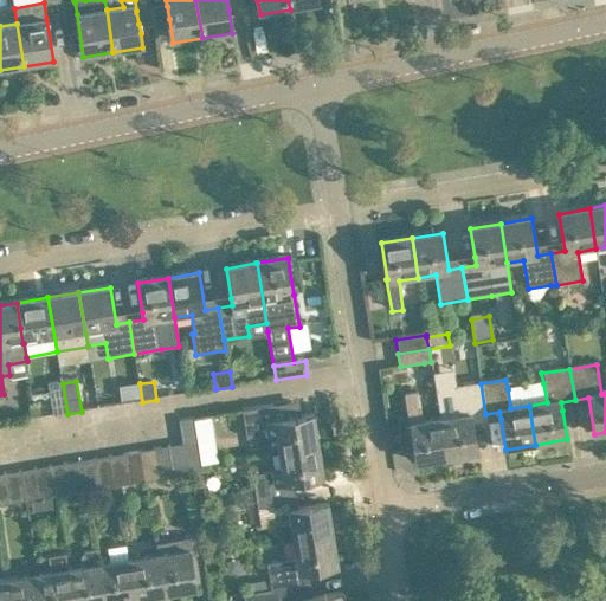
[(53,417),(68,414),(63,383),(49,386),(53,417)]
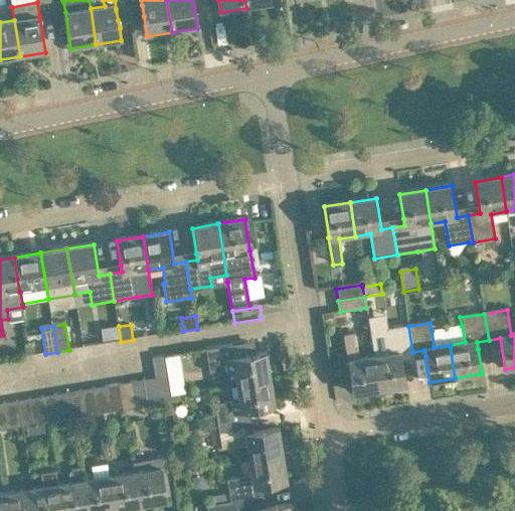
[(385,330),(370,332),(375,357),(380,390),(406,386),(402,360),(401,354),(412,352),(408,326),(385,330)]
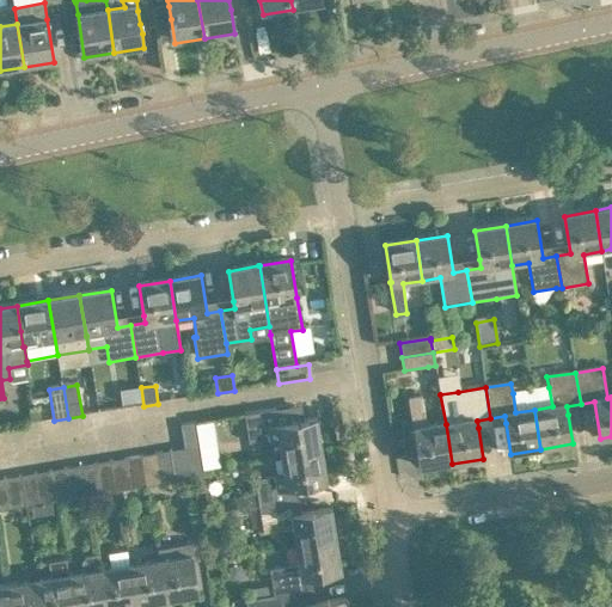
[(421,398),(409,399),(414,431),(415,431),(421,468),(452,464),(446,424),(426,428),(421,398)]
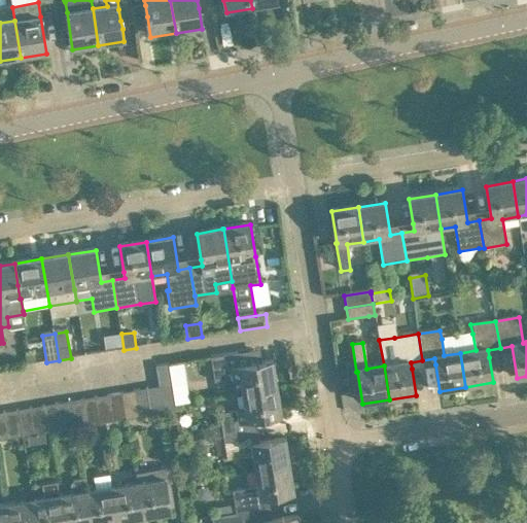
[(241,368),(238,353),(211,358),(215,383),(223,381),(229,390),(235,394),(277,388),(273,362),(241,368)]
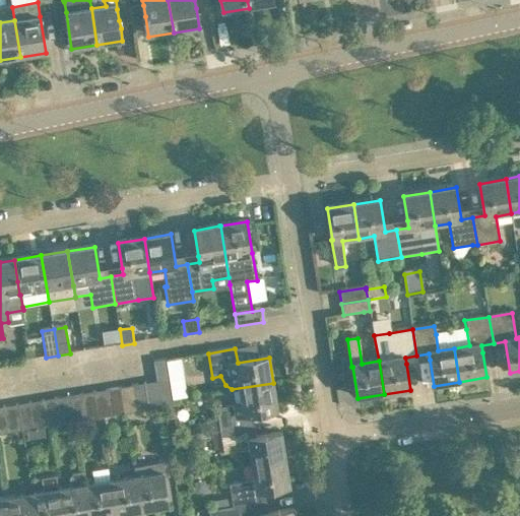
[(34,350),(25,352),(26,360),(36,359),(34,350)]
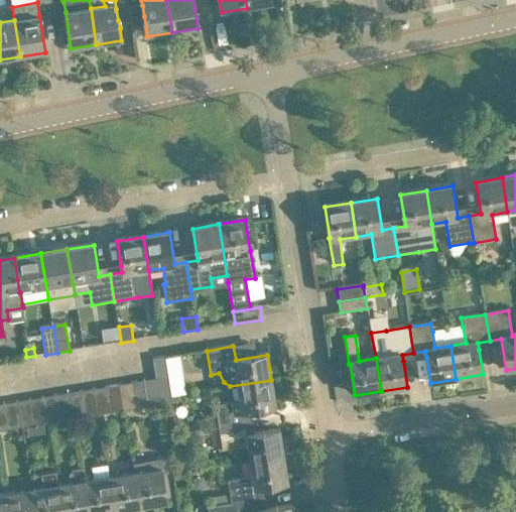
[(164,357),(152,359),(156,380),(157,380),(167,378),(164,357)]
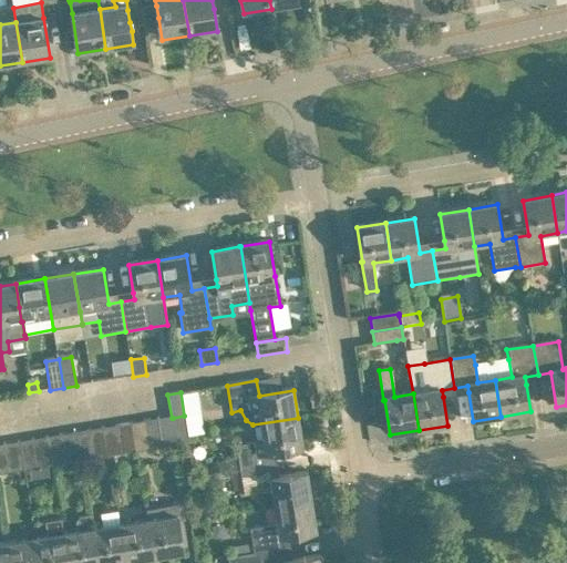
[(163,449),(177,447),(189,444),(184,416),(173,418),(172,418),(158,420),(163,449)]
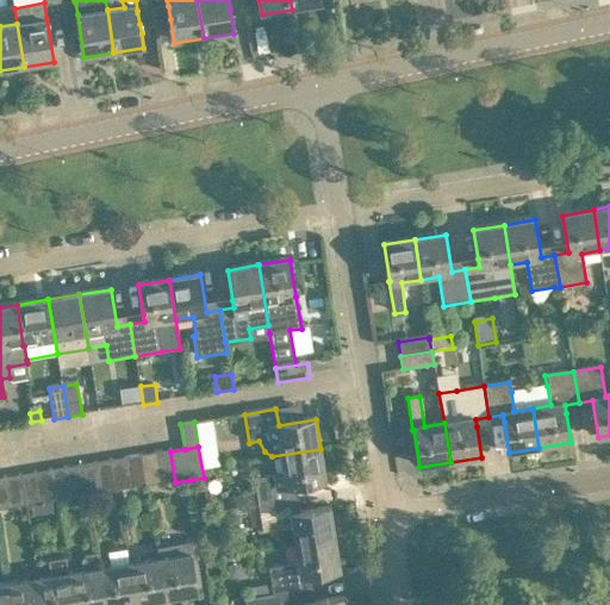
[(325,481),(321,449),(272,456),(272,459),(282,456),(285,474),(255,479),(259,505),(291,499),(288,486),(325,481)]
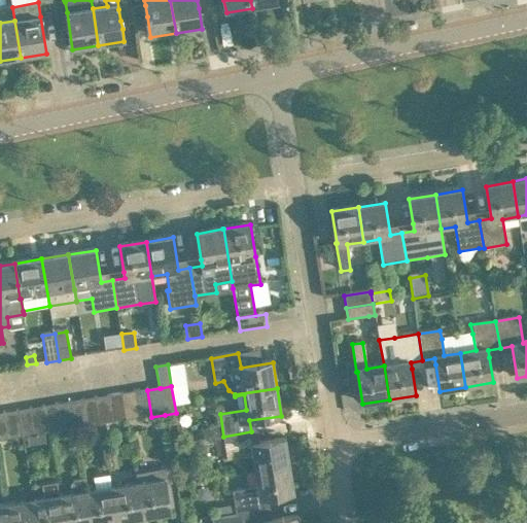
[(139,419),(151,417),(147,390),(136,391),(139,419)]
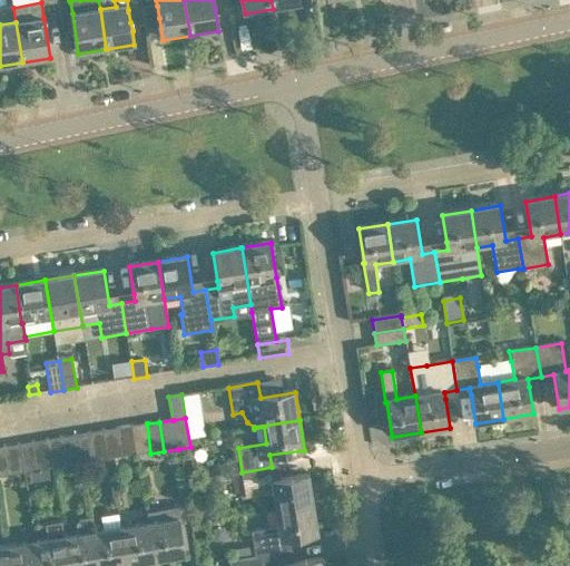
[(136,456),(150,454),(147,423),(133,427),(136,456)]
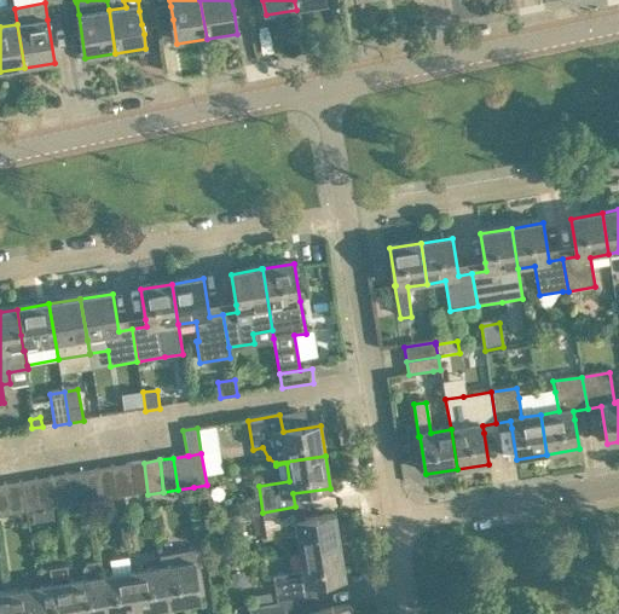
[(133,497),(148,494),(144,463),(128,465),(133,497)]
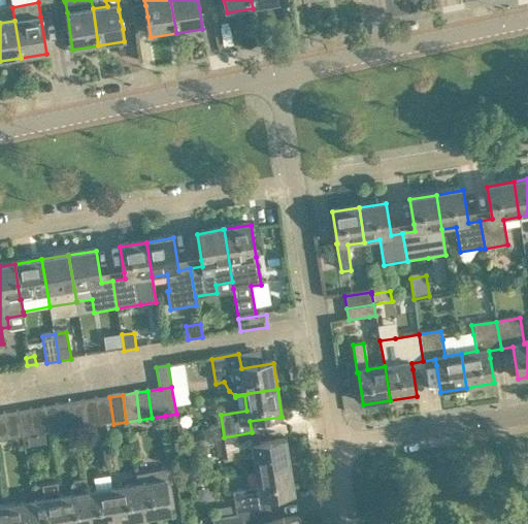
[(100,426),(113,424),(109,397),(97,399),(100,426)]
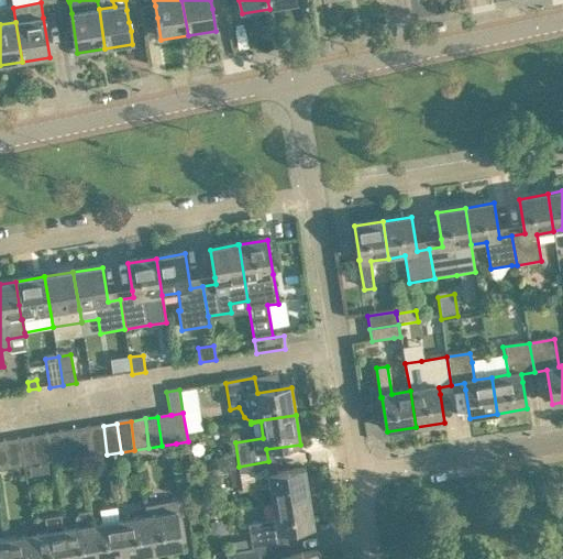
[(92,457),(107,455),(103,426),(89,428),(92,457)]
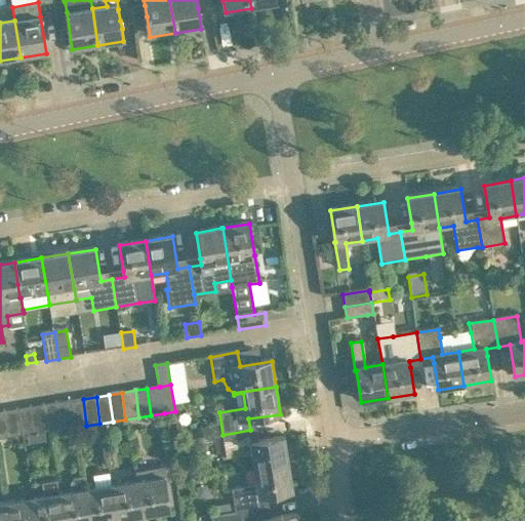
[(74,428),(86,426),(83,399),(69,401),(74,428)]
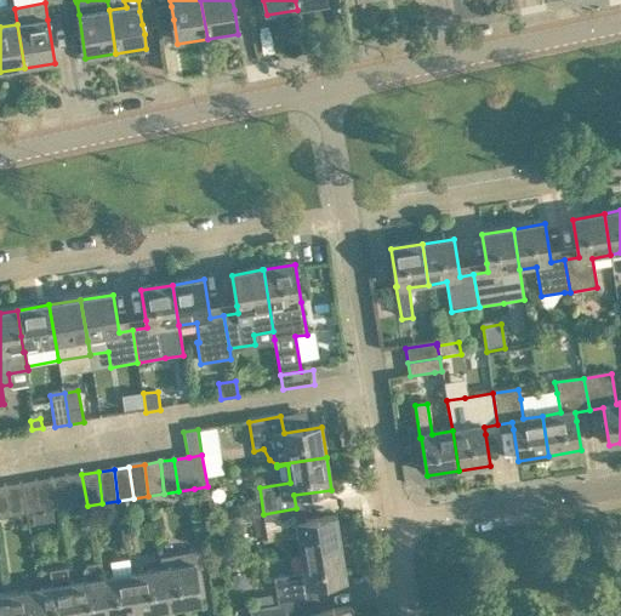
[(72,508),(87,506),(81,474),(68,477),(72,508)]
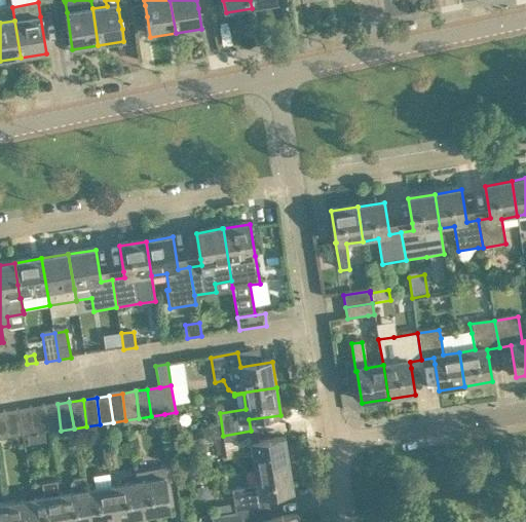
[(48,433),(61,431),(58,404),(44,406),(48,433)]
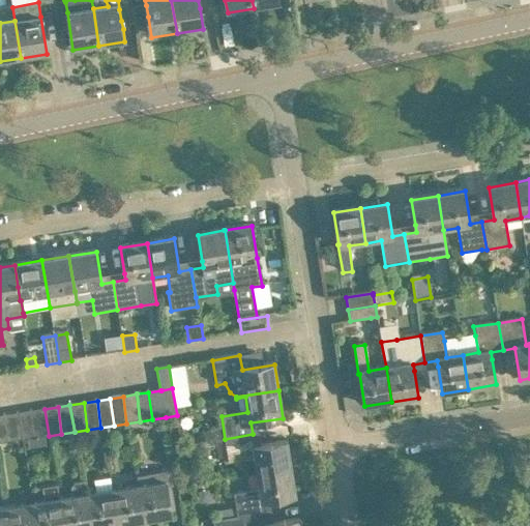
[(35,439),(46,437),(49,436),(45,409),(31,411),(35,439)]
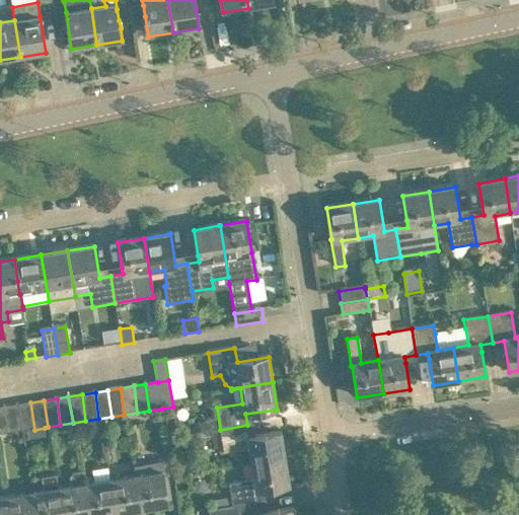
[(21,432),(28,431),(34,430),(30,402),(17,405),(21,432)]
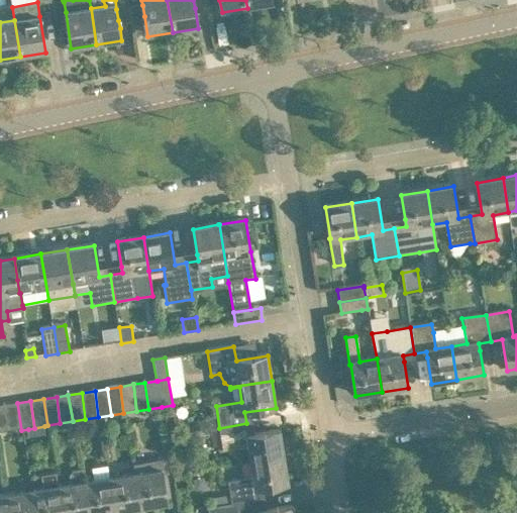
[(8,432),(21,430),(17,403),(4,405),(8,432)]
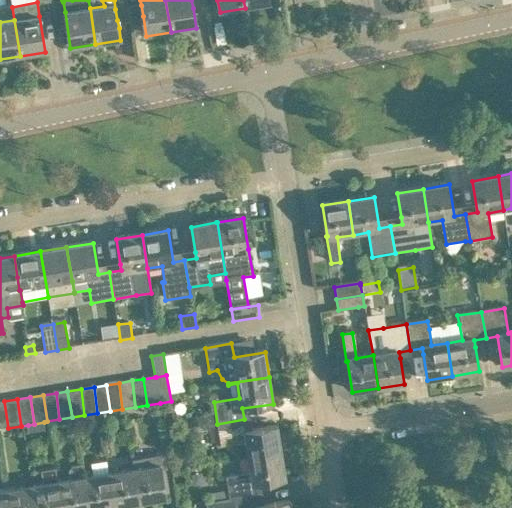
[(0,429),(8,428),(4,401),(0,402),(0,429)]
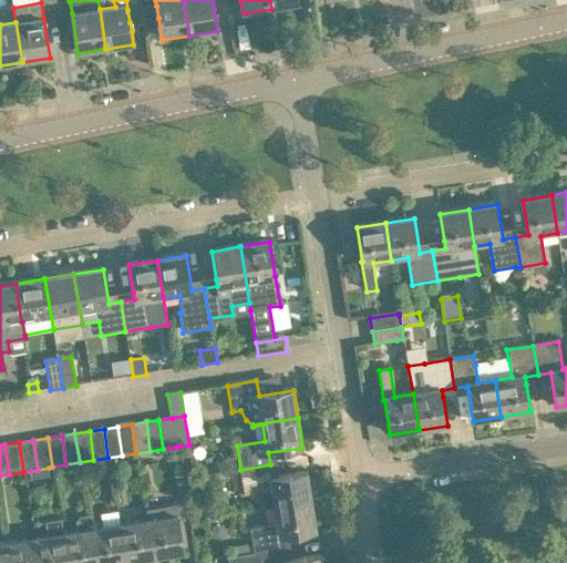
[(196,458),(182,460),(184,477),(198,476),(196,458)]
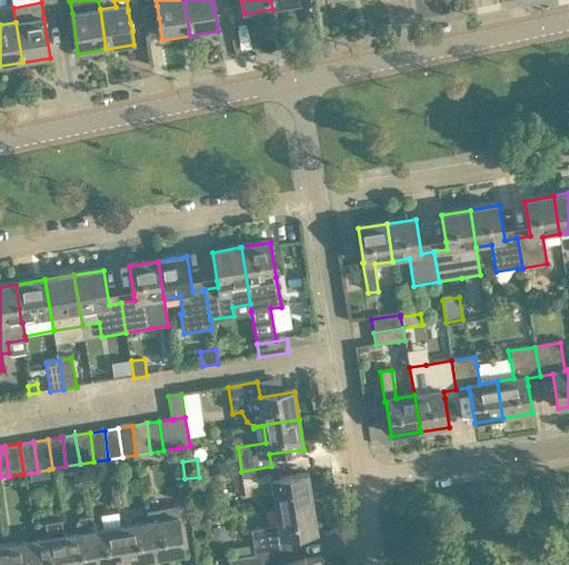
[(273,481),(271,466),(241,472),(246,497),(273,493),(276,508),(312,503),(308,475),(273,481)]
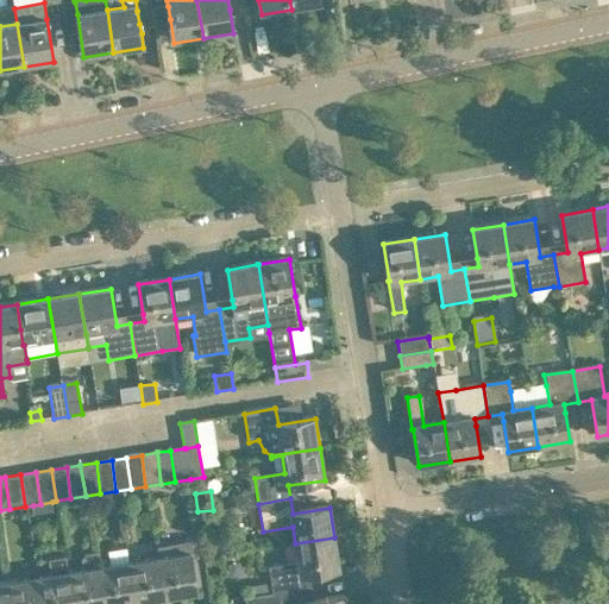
[(299,562),(269,567),(271,580),(271,584),(274,593),(305,589),(302,574),(339,568),(334,538),(295,543),(299,562)]
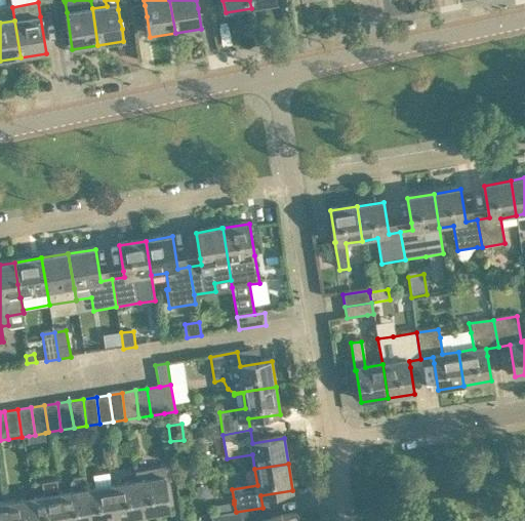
[(144,516),(170,511),(165,482),(171,482),(168,467),(136,472),(137,482),(144,516)]
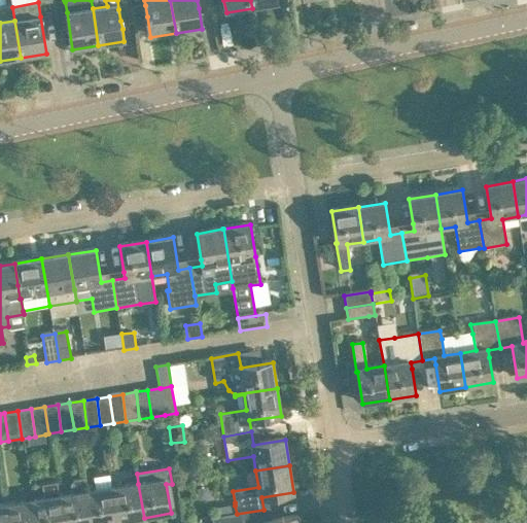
[(90,522),(85,492),(82,479),(73,480),(70,486),(72,494),(59,496),(63,522),(90,522)]
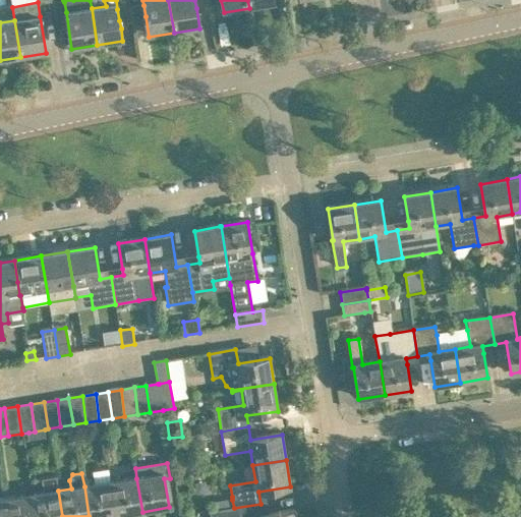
[(62,516),(58,491),(56,477),(41,479),(44,494),(33,496),(35,516),(62,516)]
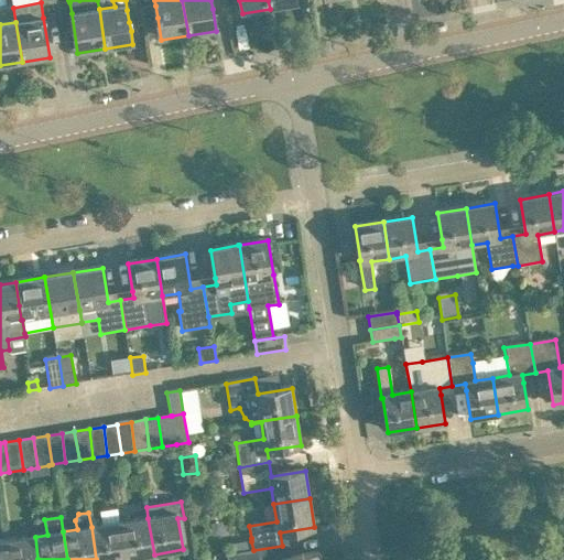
[(126,559),(154,555),(148,518),(120,523),(126,559)]
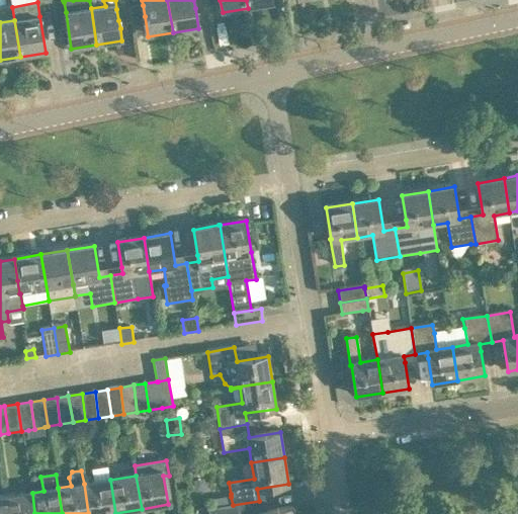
[(94,483),(84,484),(88,513),(115,513),(110,480),(94,483)]
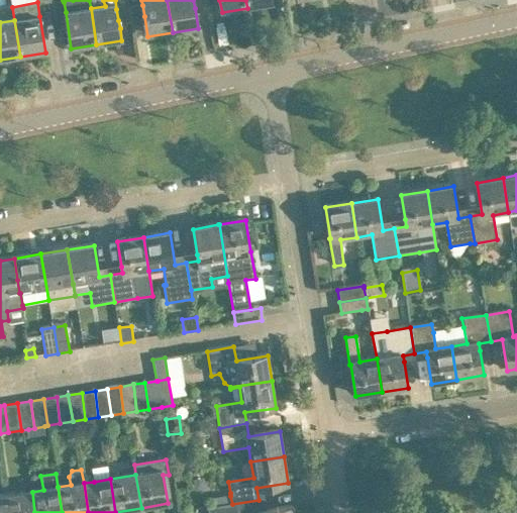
[(34,512),(32,492),(6,496),(8,512),(34,512)]
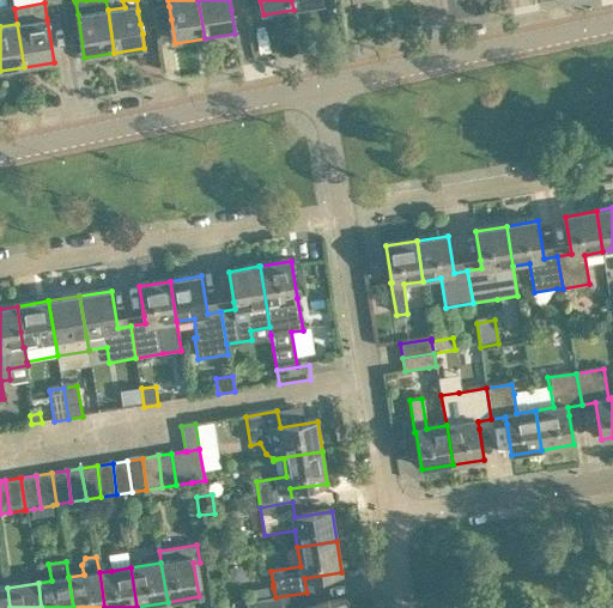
[(10,607),(7,588),(0,588),(0,607),(10,607)]
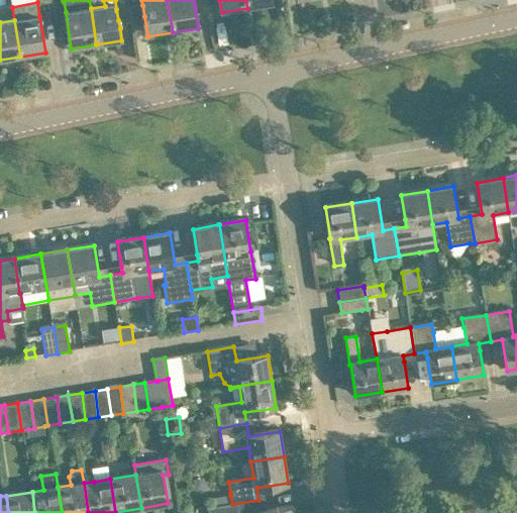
[(261,512),(259,500),(232,504),(214,507),(208,508),(208,512),(293,512),(292,507),(261,512)]
